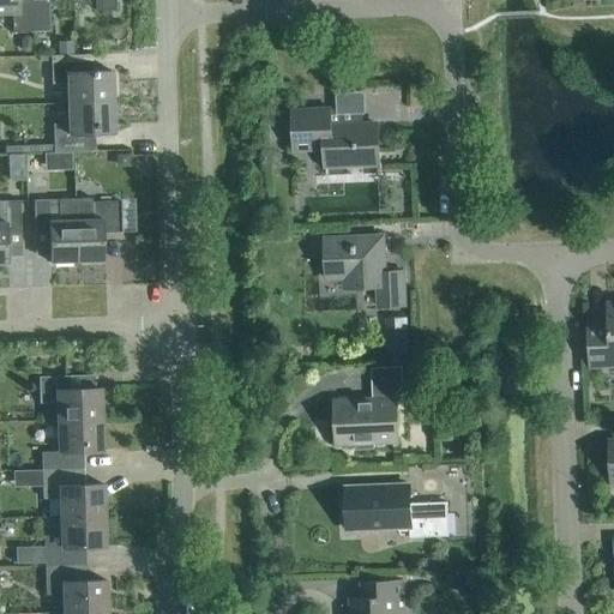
[(32,32),(31,0),(18,0),(0,0),(0,16),(12,16),(12,34),(32,32)]
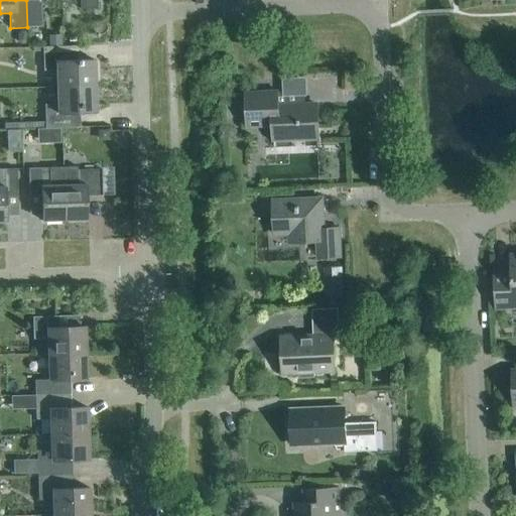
[(25,0),(26,0),(27,27),(41,27),(39,0),(25,0)]
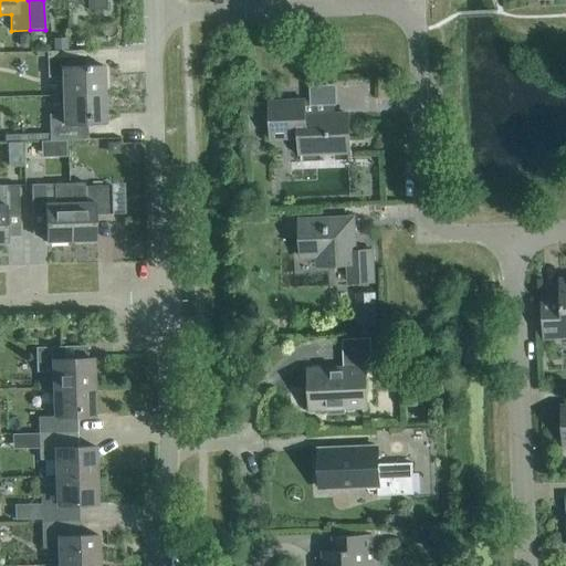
[(87,0),(87,11),(106,10),(105,0),(87,0)]
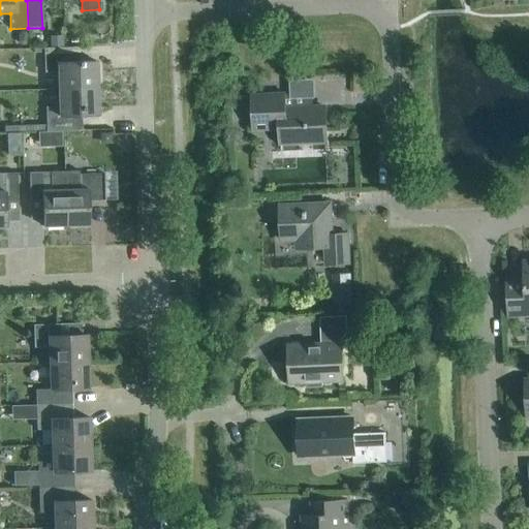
[(49,36),(49,49),(63,49),(63,36),(49,36)]
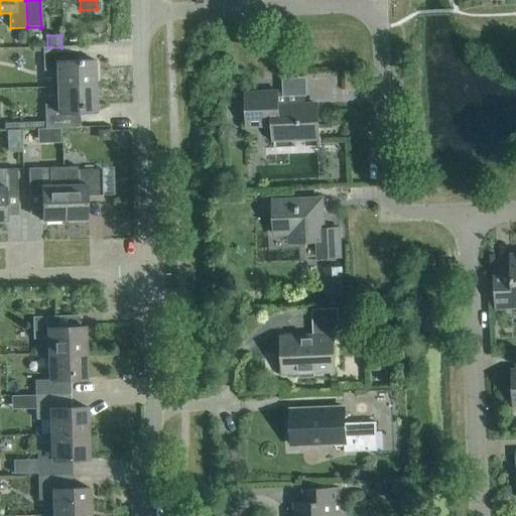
[(56,88),(94,87),(94,60),(70,61),(70,47),(61,47),(47,47),(42,48),(43,72),(55,71),(56,88)]
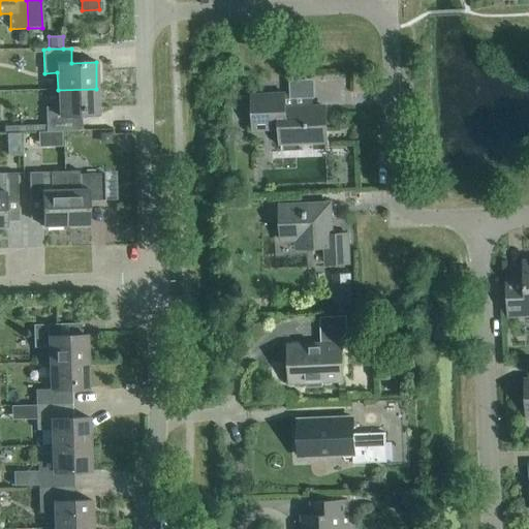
[(96,89),(58,90),(58,107),(45,107),(45,131),(73,131),(73,117),(97,116),(96,89)]
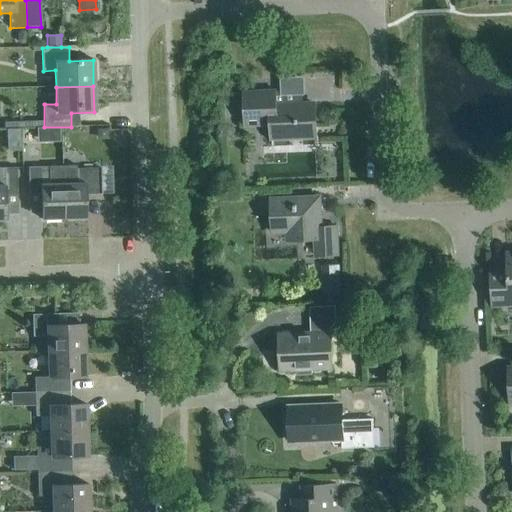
[(302,105),(301,91),(244,93),(245,126),(270,125),(271,141),(285,139),(285,136),(316,135),(314,105),(302,105)]
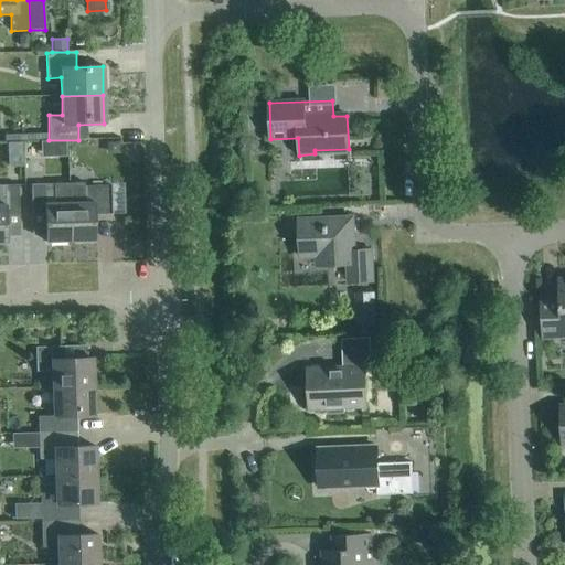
[(118,145),(107,145),(107,156),(118,156),(118,145)]
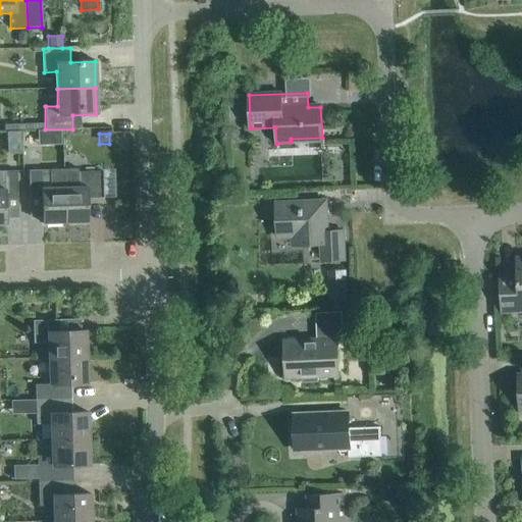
[(19,154),(6,154),(6,165),(19,164),(19,154)]
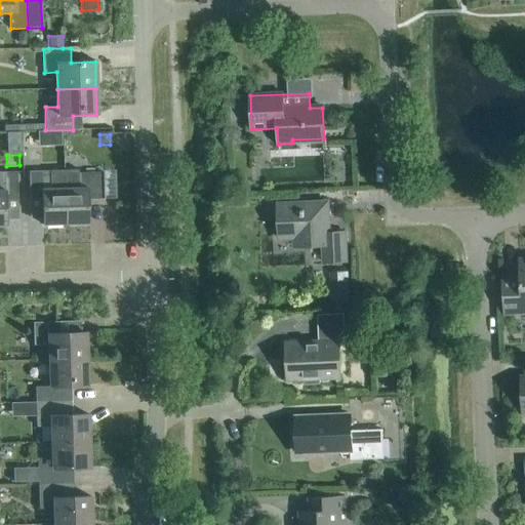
[(63,171),(65,225),(87,225),(87,196),(103,196),(103,173),(79,173),(79,170),(63,171)]
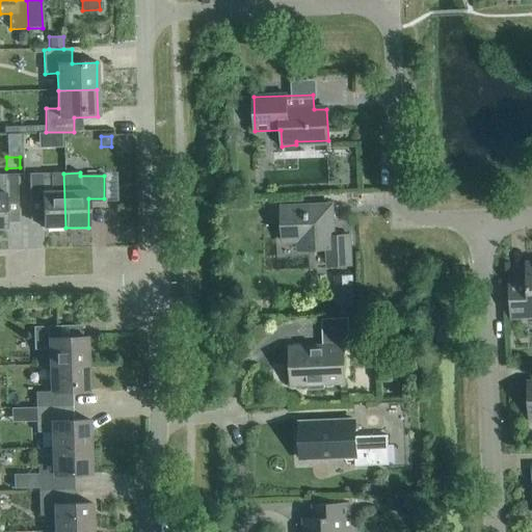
[(43,229),(65,228),(63,174),(29,175),(29,201),(42,201),(43,229)]
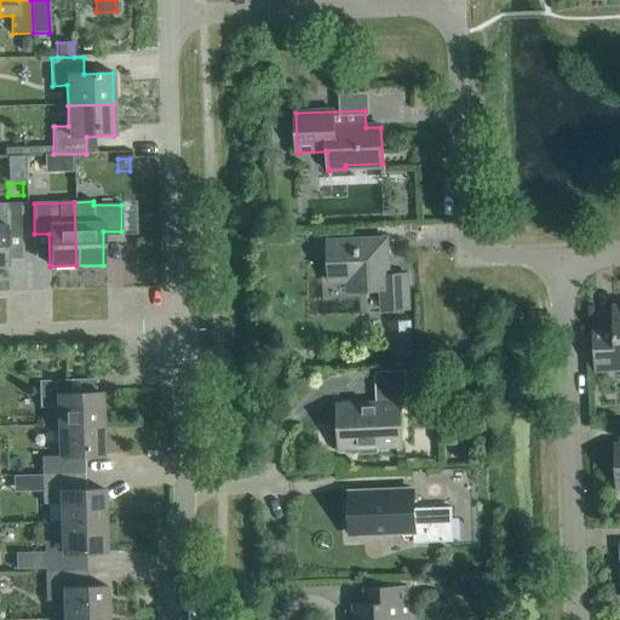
[(0,268),(7,268),(6,235),(21,234),(19,204),(0,204),(0,268)]
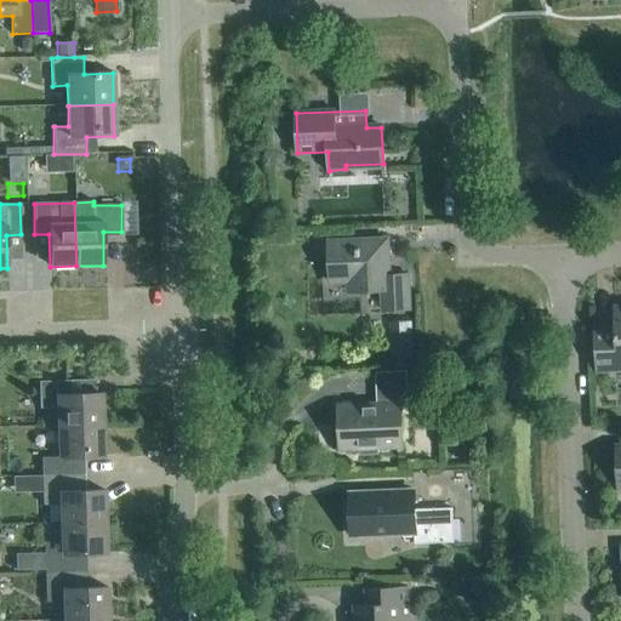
[(388,277),(386,241),(328,244),(329,283),(348,283),(349,294),(382,291),(383,312),(406,311),(404,277),(388,277)]
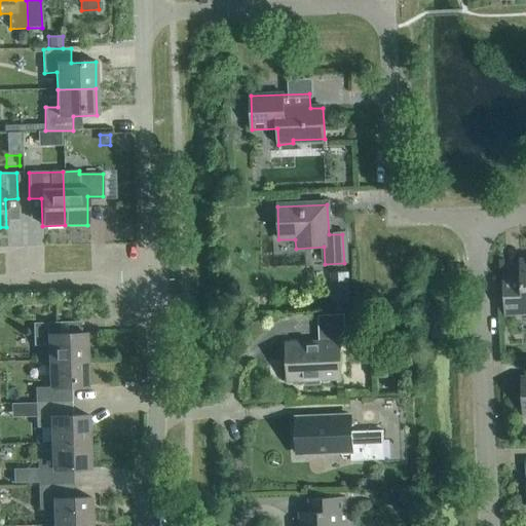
[(525,260),(520,261),(521,276),(502,277),(503,315),(525,314),(525,260)]
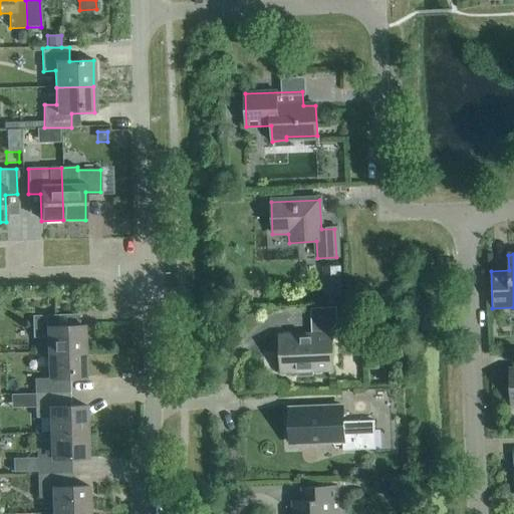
[(342,297),(341,267),(322,268),(323,297),(342,297)]
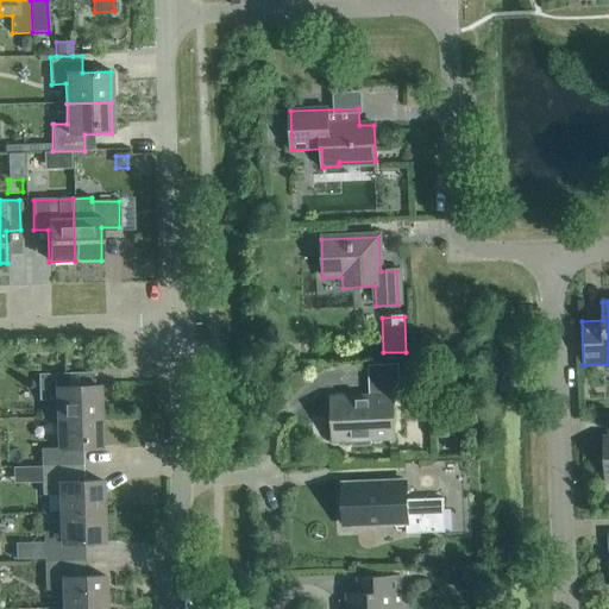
[(371,446),(371,441),(395,440),(393,391),(400,391),(399,364),(368,366),(369,396),(331,399),(333,443),(351,441),(351,447),(371,446)]
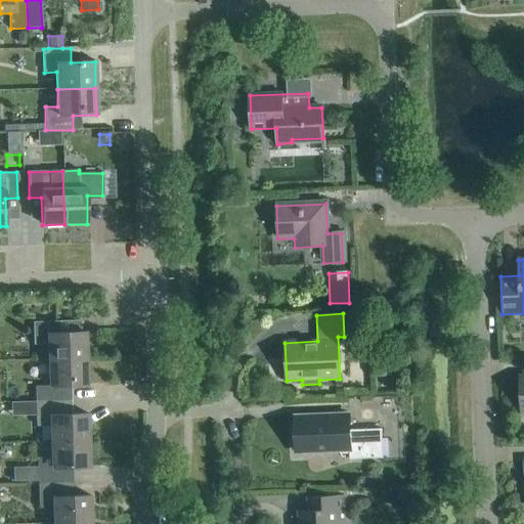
[(49,360),(85,359),(84,333),(81,333),(80,321),(33,322),(34,345),(48,345),(49,360)]
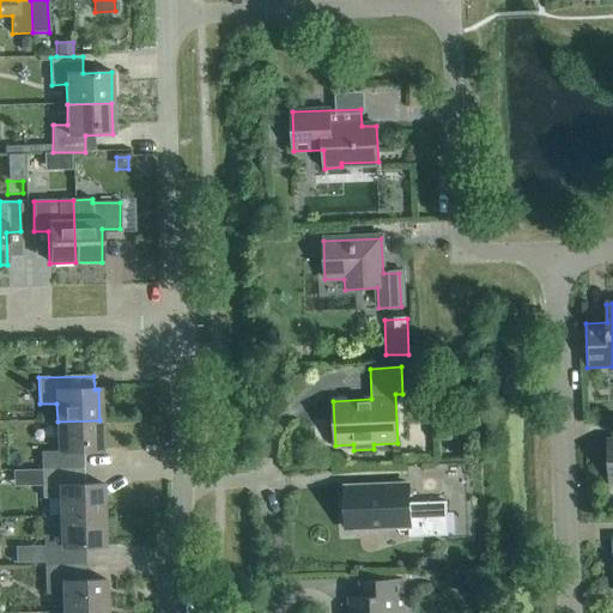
[(41,469),(83,468),(83,453),(101,451),(99,420),(58,422),(58,451),(41,453),(41,469)]
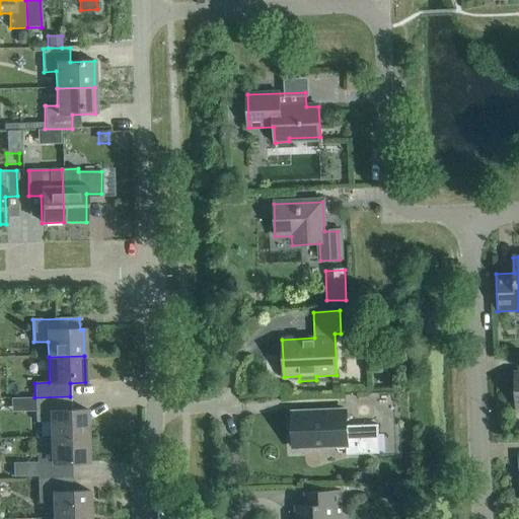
[(51,438),(87,437),(86,411),(71,412),(70,396),(34,397),(35,423),(51,422),(51,438)]
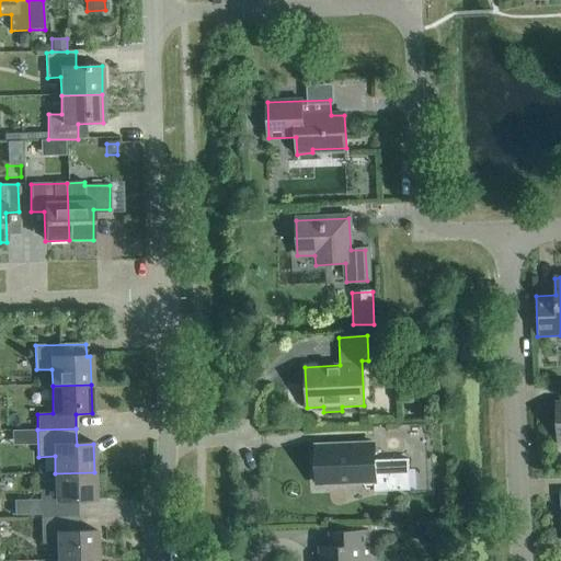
[(375,461),(374,445),(315,447),(317,484),(374,482),(375,492),(410,491),(409,460),(375,461)]
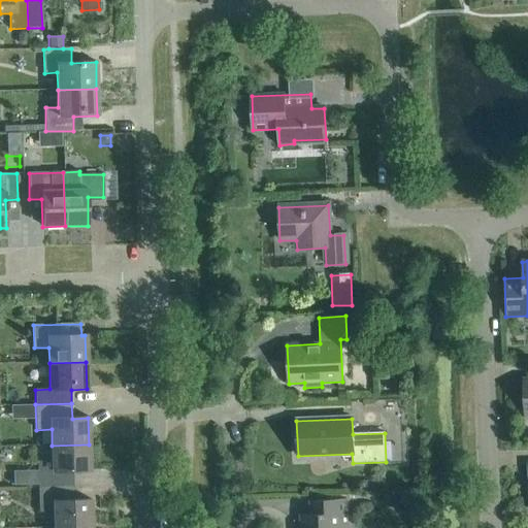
[(38,487),(64,487),(64,472),(90,471),(89,444),(52,446),(53,462),(37,462),(38,487)]
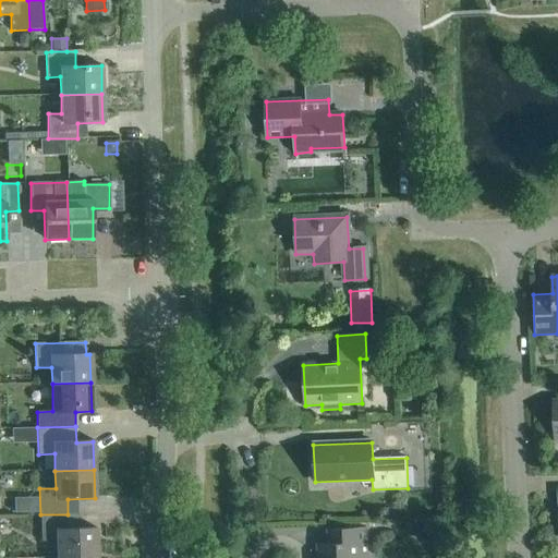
[(58,557),(96,557),(96,529),(68,530),(68,514),(40,514),(41,542),(57,541),(58,557)]
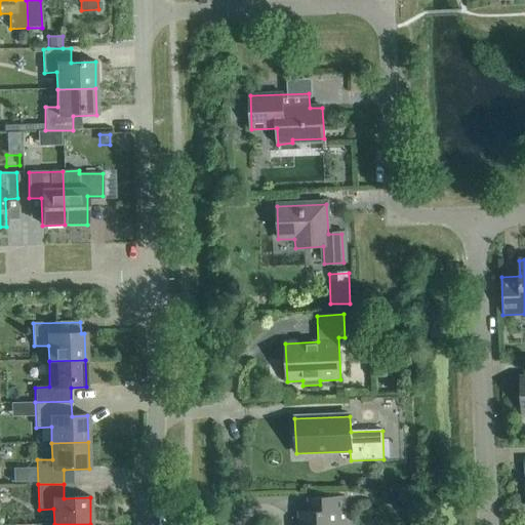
[(345,524),(345,497),(313,499),(313,513),(298,513),(298,524),(345,524)]
